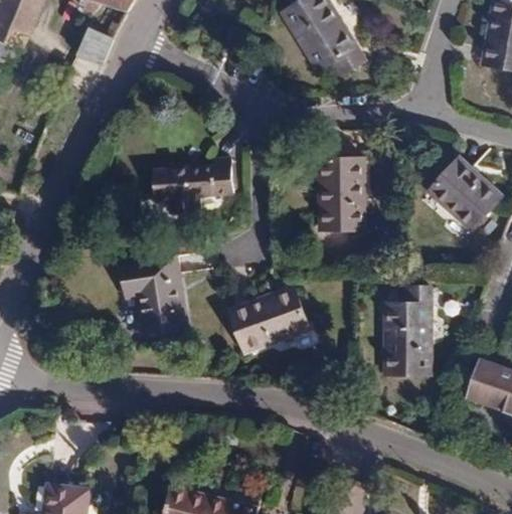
[(0,0),(0,41),(18,50),(21,51),(42,0),(0,0)]
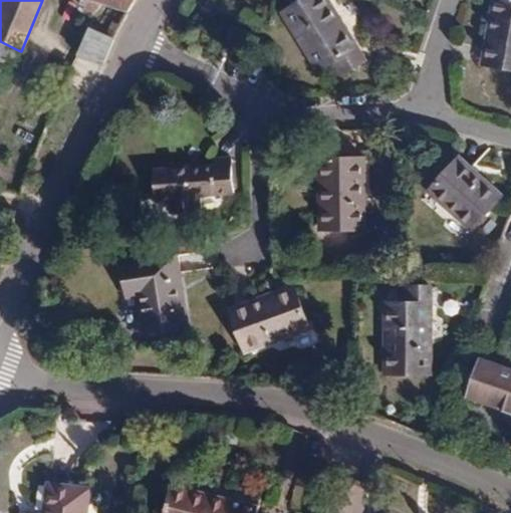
[(78,0),(77,3),(82,5),(81,9),(93,13),(97,2),(117,10),(103,34),(88,27),(75,54),(101,64),(123,16),(132,0),(78,0)]
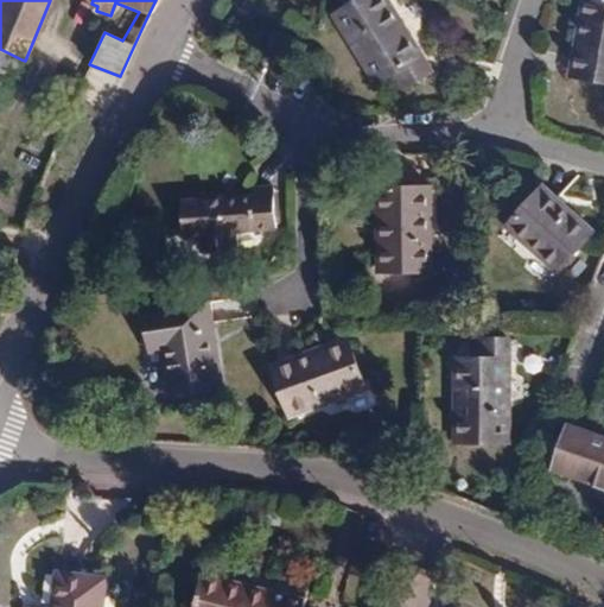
[(427,71),(385,0),(353,0),(330,13),(373,86),(388,76),(396,90),(427,71)]
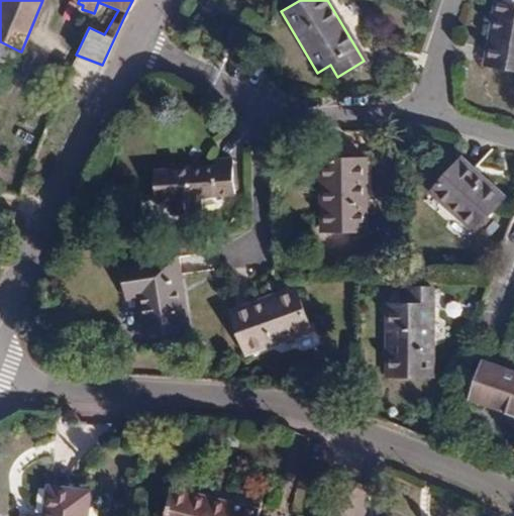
[(513,70),(513,0),(494,0),(483,65),(513,70)]
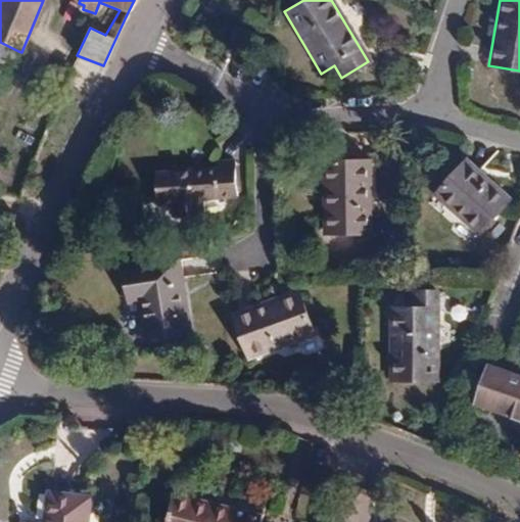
[(18,51),(0,42),(0,66),(10,72),(18,51)]
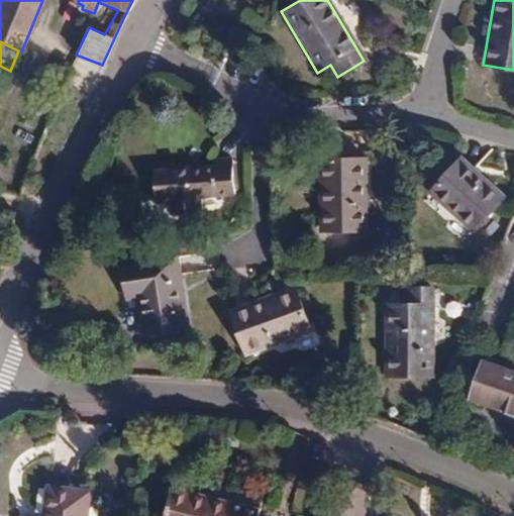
[(232,193),(230,153),(209,155),(209,167),(151,170),(153,199),(168,199),(169,213),(198,212),(197,195),(232,193)]
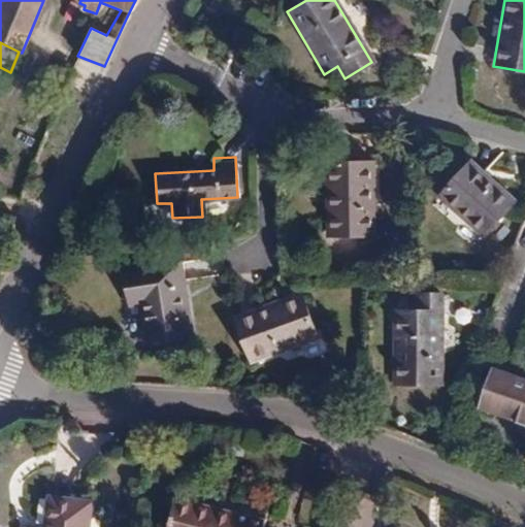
[(372,235),(372,161),(326,161),(326,235),(372,235)]
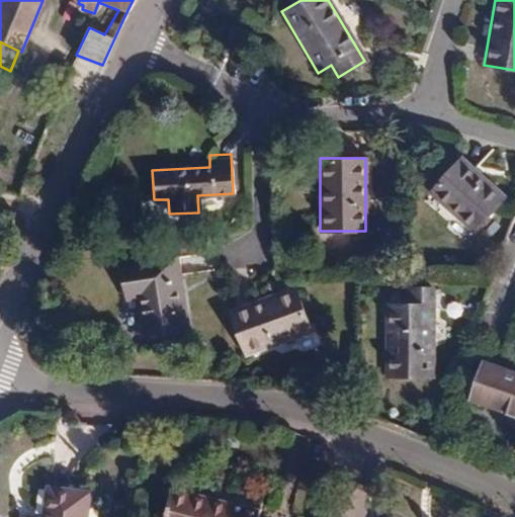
[(473,231),(503,198),(459,158),(429,191),(473,231)]
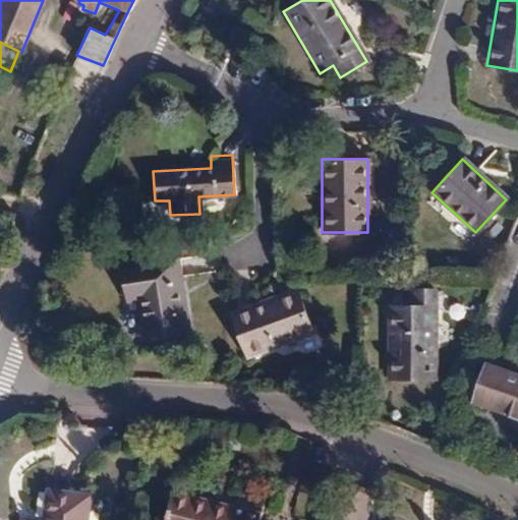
[(189,334),(178,256),(119,264),(124,299),(135,298),(141,340),(189,334)]
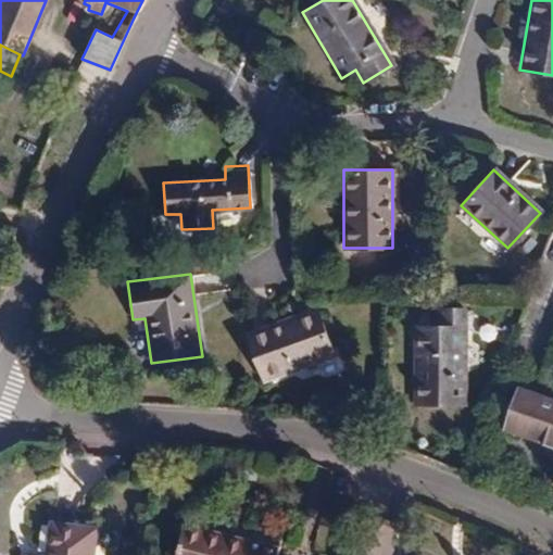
[(262,379),(332,353),(315,307),(244,332),(262,379)]
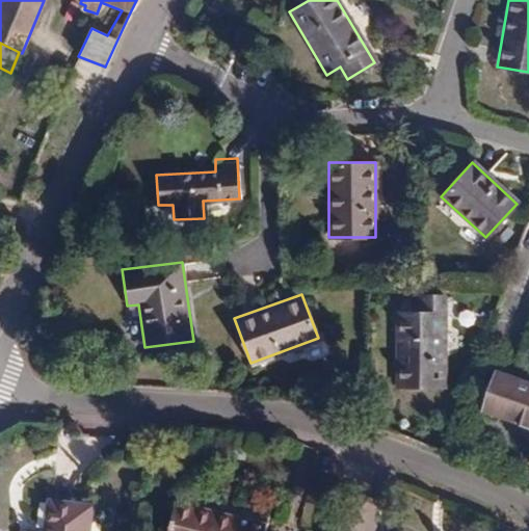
[(442,387),(444,294),(408,294),(408,311),(397,311),(396,386),(442,387)]
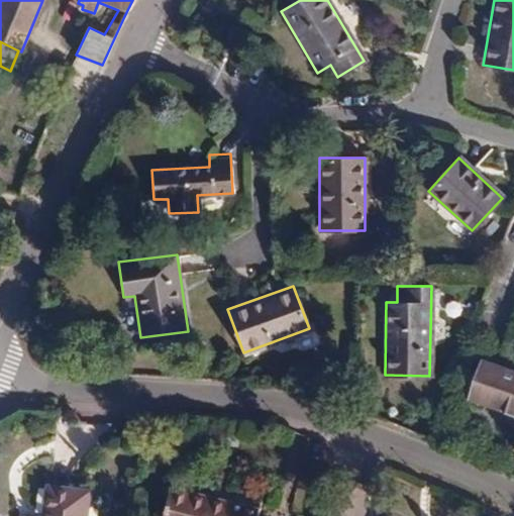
[(513,413),(513,372),(481,360),(468,397),(513,413)]
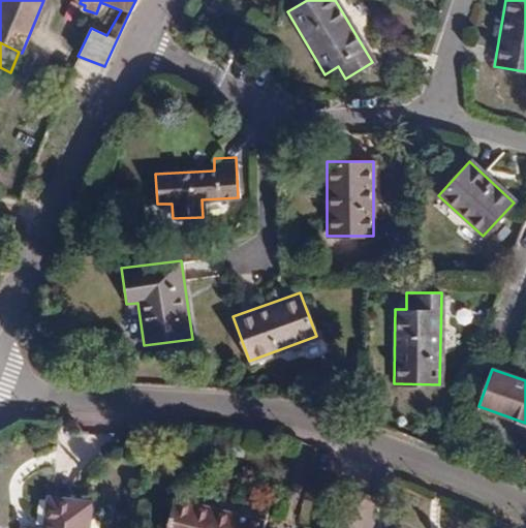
[(87,527),(91,501),(47,495),(42,527),(23,527),(87,527)]
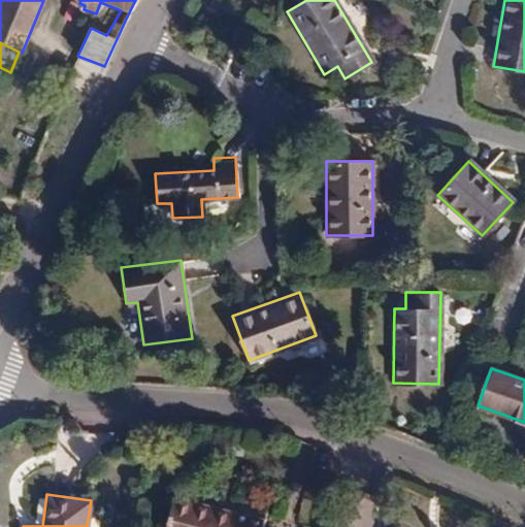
[(259,526),(262,518),(172,496),(165,526),(259,526)]
